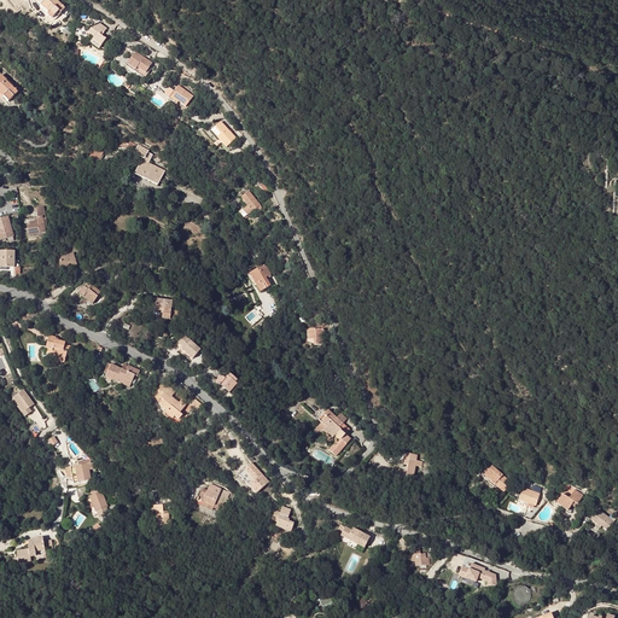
[(52,18),(53,18),(57,15),(59,12),(62,13),(65,17),(69,12),(56,0),(41,0),(39,3),(50,13),(48,15),(48,16),(48,17),(50,18),(51,18),(52,19),(52,18)]
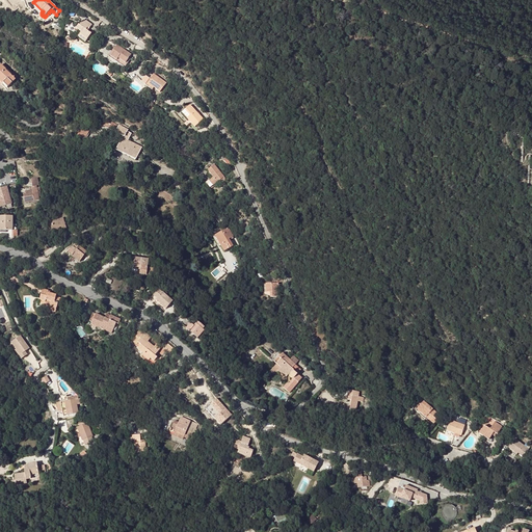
[(86,30),(88,28),(89,29),(92,25),(84,20),(80,26),(79,25),(76,28),(79,30),(81,32),(80,34),(87,41),(91,34),(87,31),(86,30)]
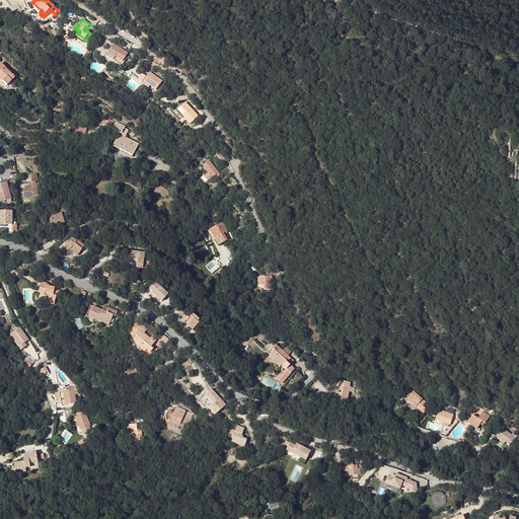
[(77,29),(74,34),(83,42),(85,40),(78,33),(79,31),(77,29)]
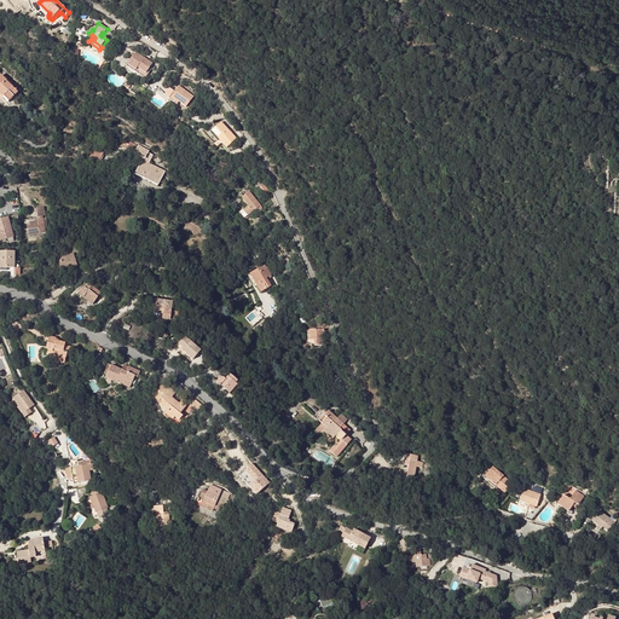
[(154,64),(137,53),(127,67),(145,79),(148,75),(146,74),(154,64)]
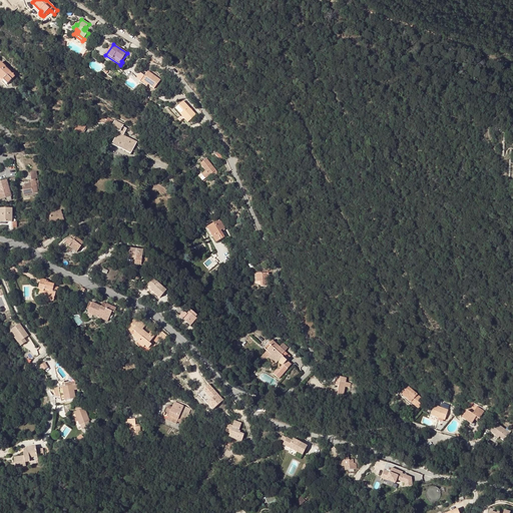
[(11,81),(15,77),(11,73),(5,68),(6,67),(1,63),(0,63),(0,77),(3,81),(8,85),(11,81)]
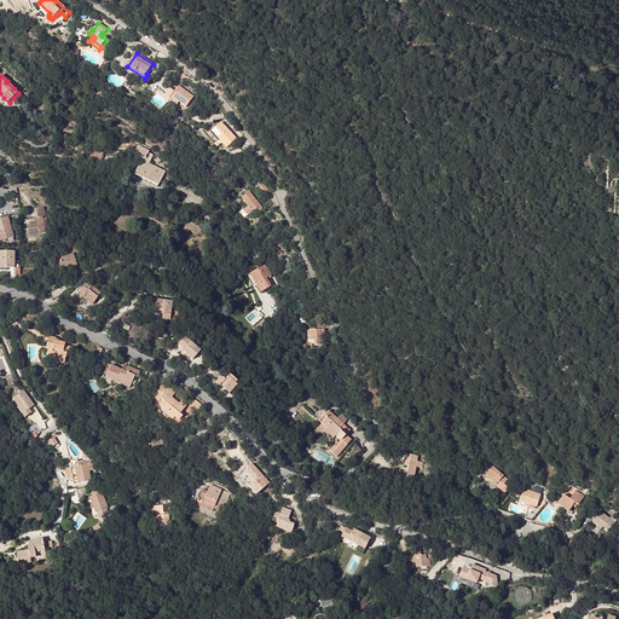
[(195,97),(179,87),(172,97),(179,103),(186,108),(195,97)]
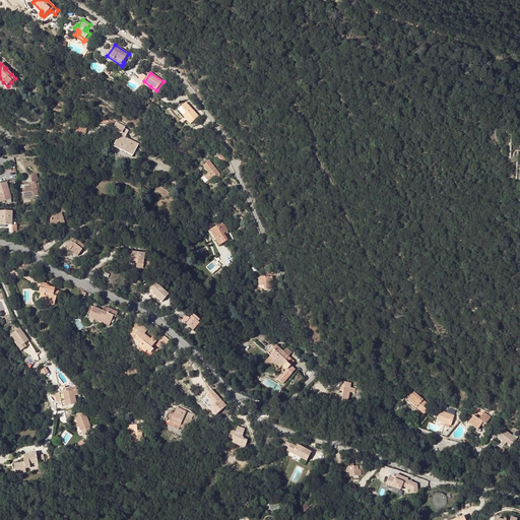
[(198,118),(185,104),(177,111),(190,125),(198,118)]
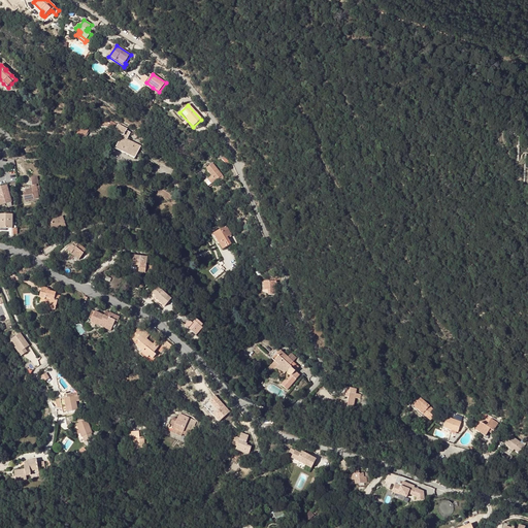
[(112,130),(116,124),(111,122),(110,124),(106,122),(104,126),(112,130)]
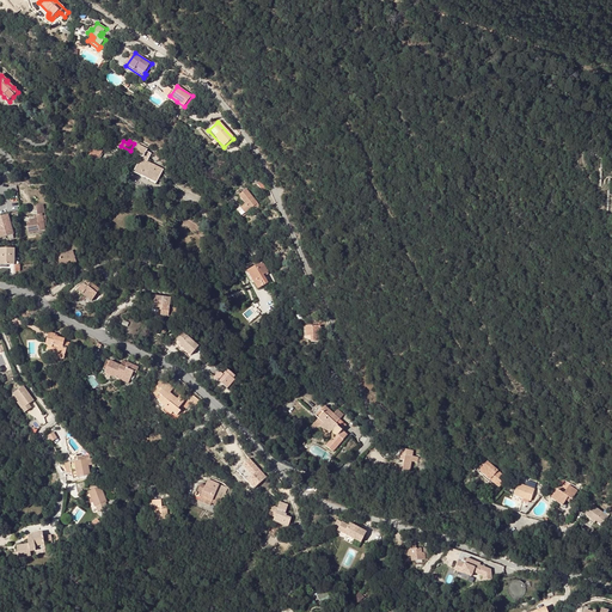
[(153,169),(154,166),(147,163),(151,154),(147,152),(147,151),(138,146),(134,153),(142,157),(134,173),(145,178),(146,176),(152,179),(151,182),(157,184),(161,173),(153,169)]
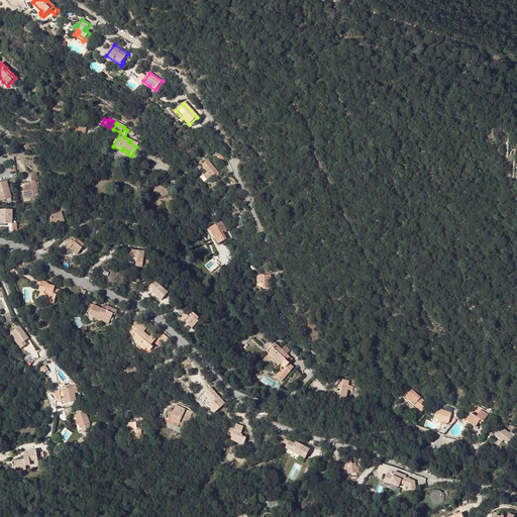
[(87,128),(80,124),(76,132),(83,135),(87,128)]
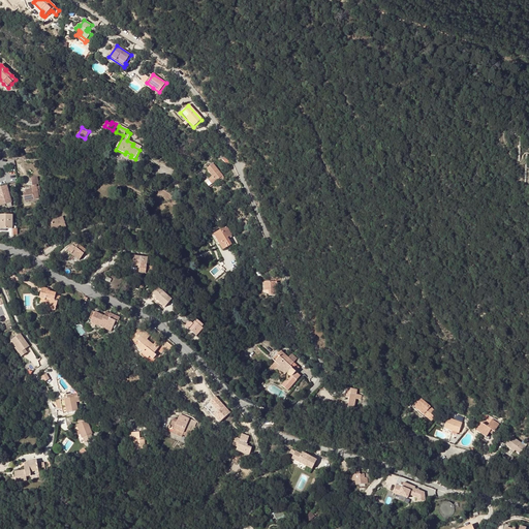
[(232,165),(226,157),(223,159),(229,167),(232,165)]
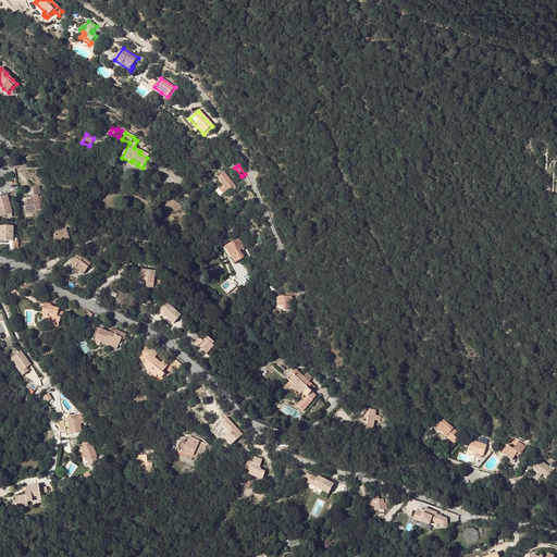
[(224,185),(219,189),(223,195),(230,189),(235,185),(225,173),(218,178),(224,185)]
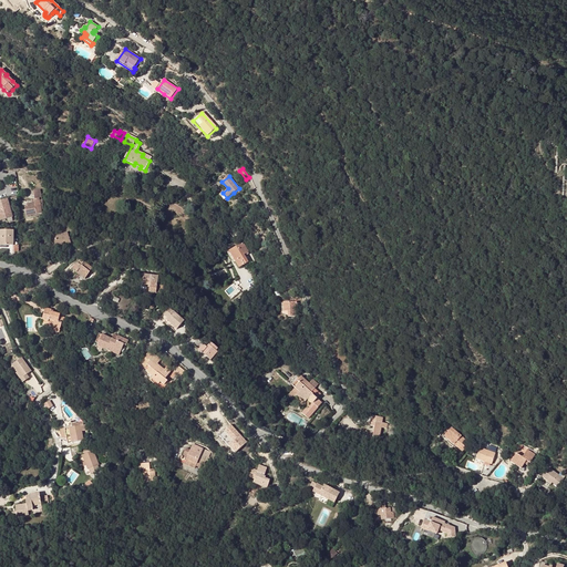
[(32,193),(34,199),(39,199),(42,198),(41,191),(32,193)]
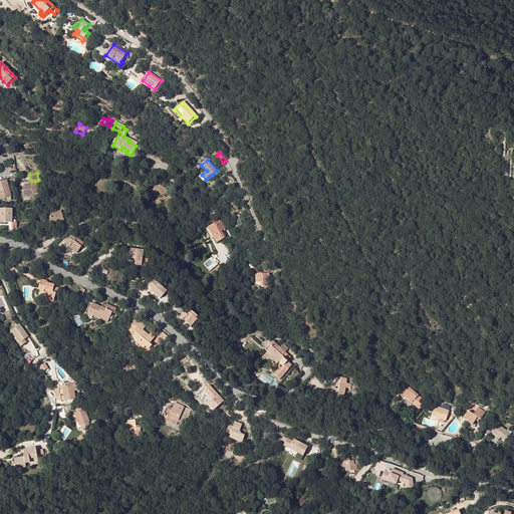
[(35,181),(31,181),(31,185),(25,186),(25,189),(23,190),(24,196),(38,194),(37,191),(39,191),(38,180),(35,181)]
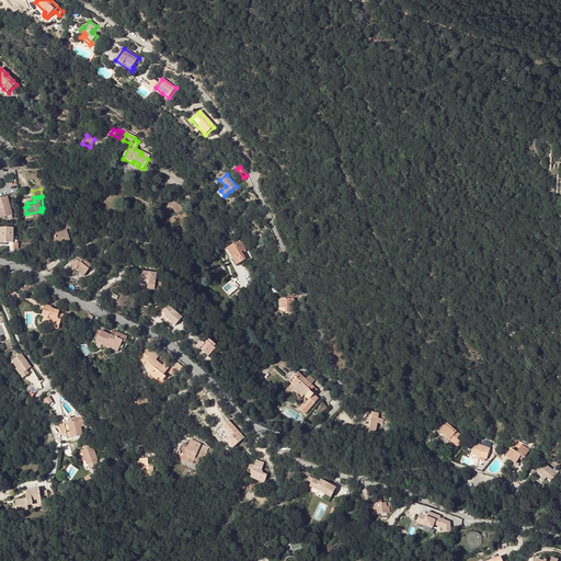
[(0,219),(12,217),(8,198),(3,201),(0,201),(0,219)]
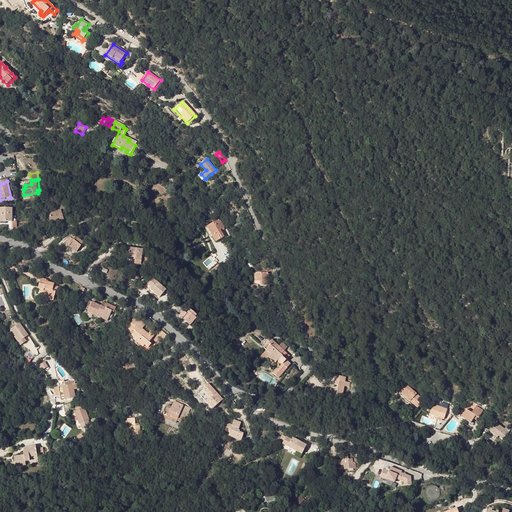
[(0,221),(6,221),(12,222),(12,210),(0,209),(0,221)]
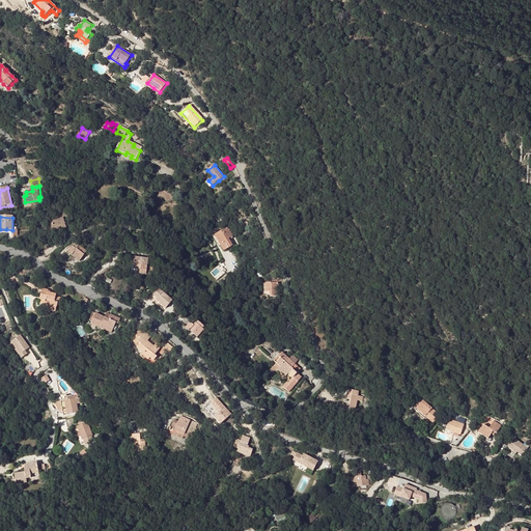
[(56,229),(60,228),(60,230),(66,228),(62,219),(50,223),(53,232),(56,231),(56,229)]
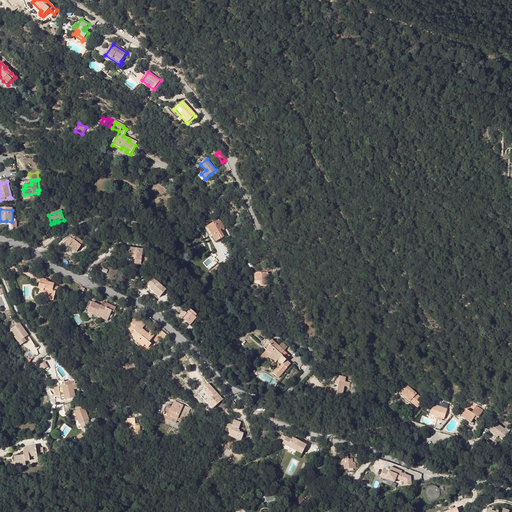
[(208,229),(213,236),(216,242),(224,237),(220,230),(225,227),(220,220),(211,225),(212,226),(208,229)]
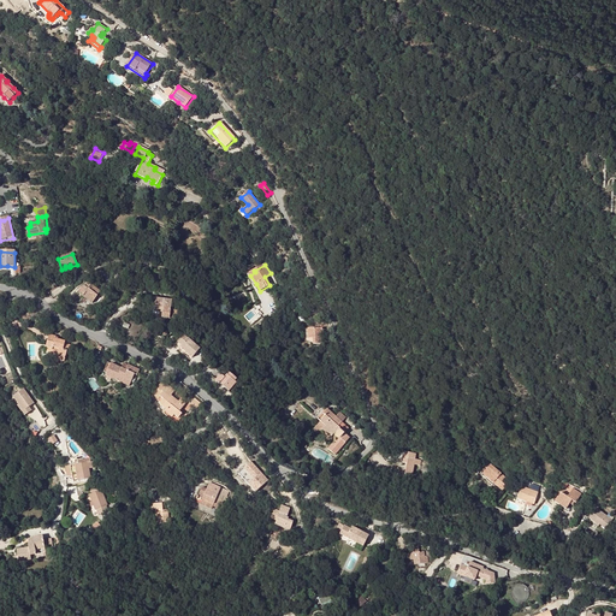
[(94,302),(100,292),(88,284),(87,288),(83,286),(78,294),(86,300),(88,297),(94,302)]
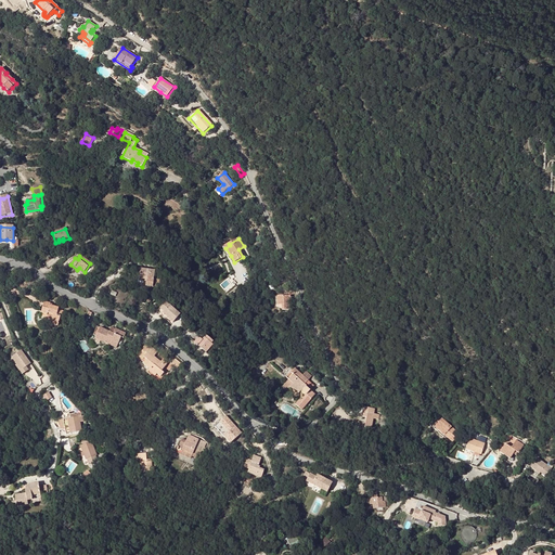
[(146,286),(153,287),(153,286),(154,279),(155,271),(141,269),(140,274),(143,274),(143,276),(147,278),(146,286)]
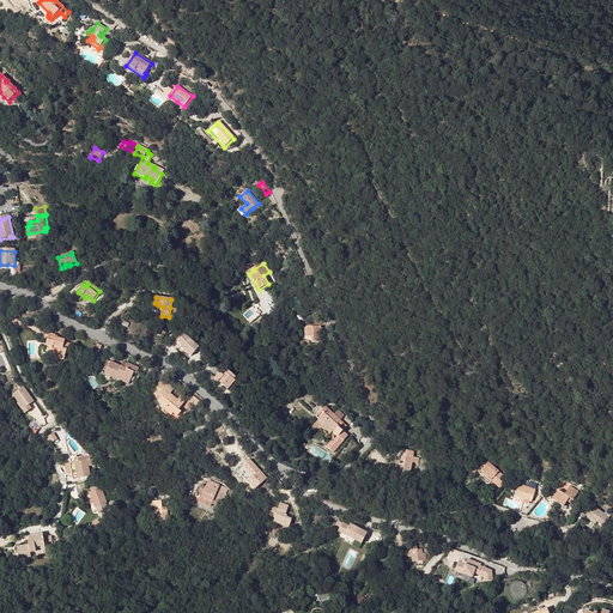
[(96,305),(101,308),(105,302),(101,298),(96,305)]
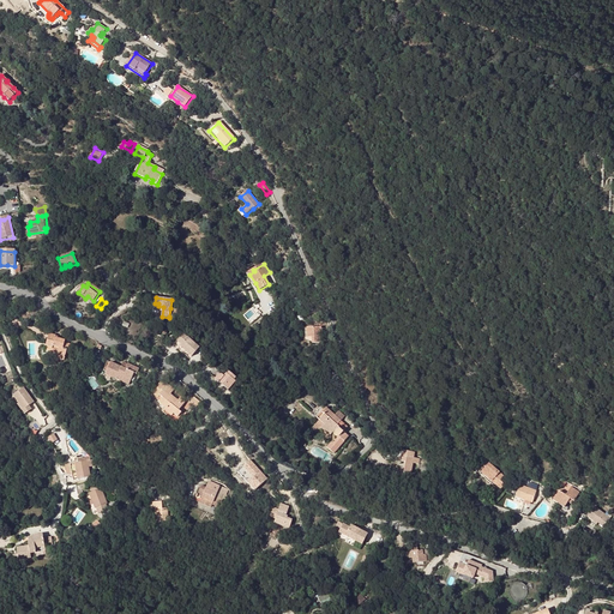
[(320,337),(320,332),(323,332),(321,327),(307,327),(308,338),(312,337),(313,343),(320,343),(320,337)]
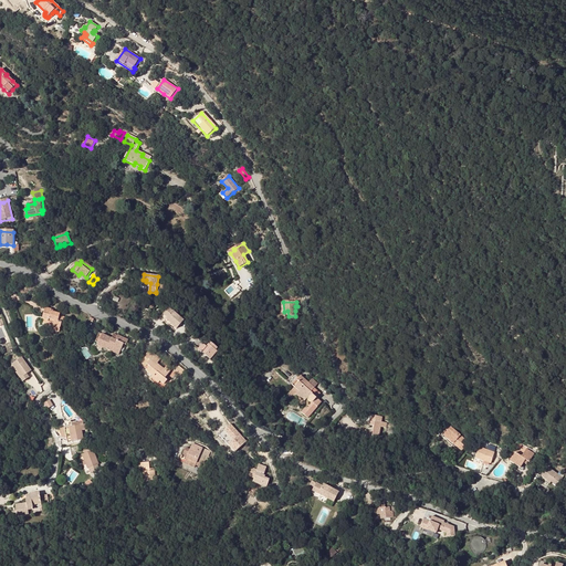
[(46,325),(53,327),(52,331),(59,332),(61,325),(62,322),(63,323),(64,317),(59,316),(60,314),(51,312),(51,310),(45,308),(42,320),(49,321),(46,325)]
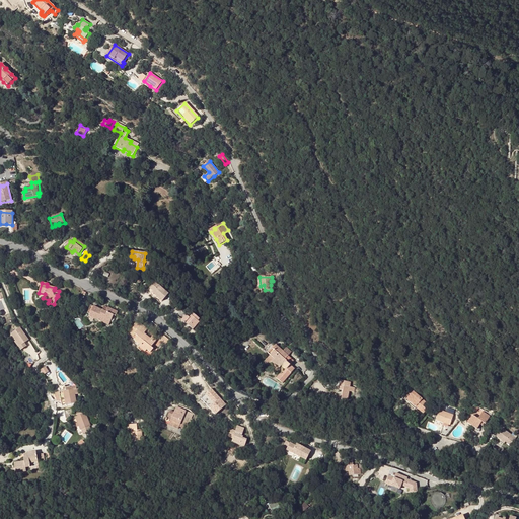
[(152,293),(162,301),(168,295),(154,283),(150,288),(154,291),(152,293)]
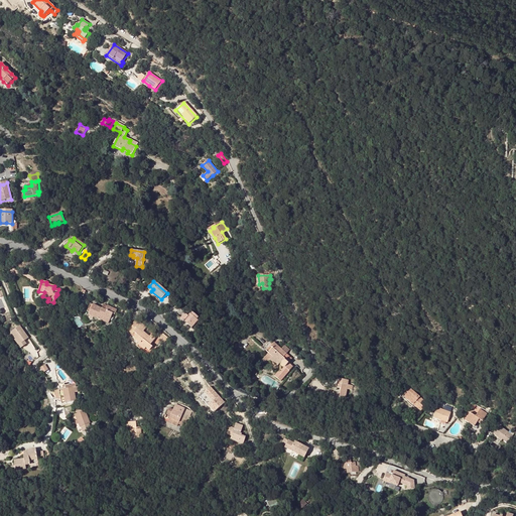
[(87,311),(89,312),(88,315),(108,324),(111,317),(113,313),(115,314),(117,310),(107,305),(105,310),(102,309),(90,304),(87,311)]
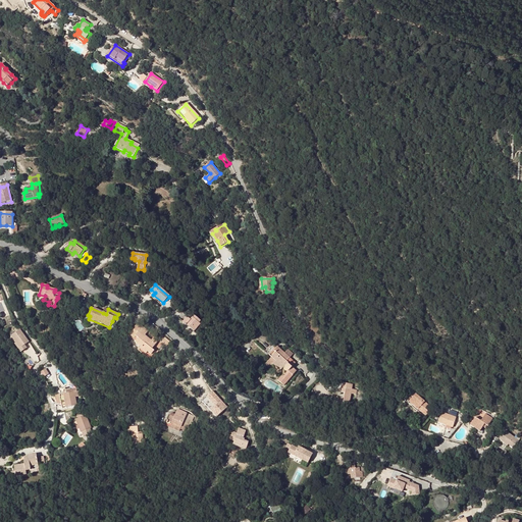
[(191,320),(187,317),(183,322),(186,325),(187,324),(195,331),(201,325),(199,323),(201,322),(194,316),(191,320)]
